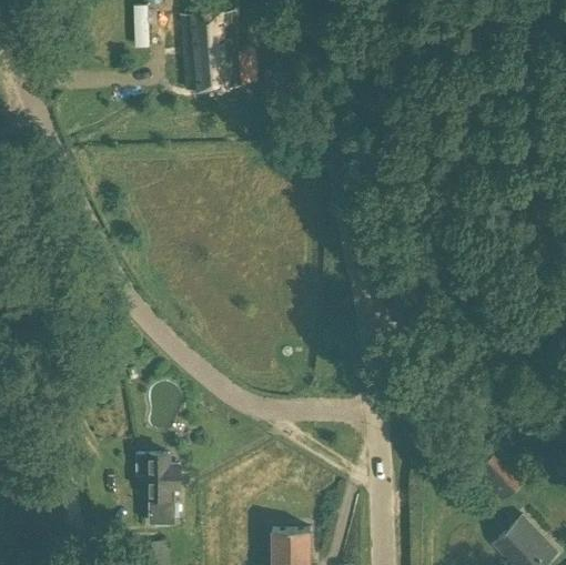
[(149,46),(147,1),(133,2),(135,46),(149,46)]
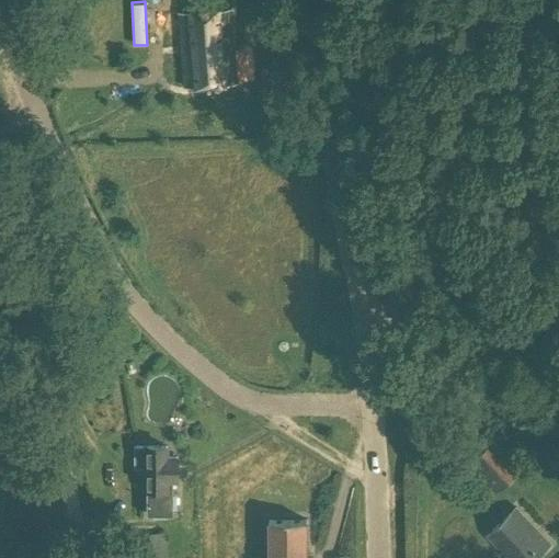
[(240,87),(235,11),(180,15),(185,91),(240,87)]
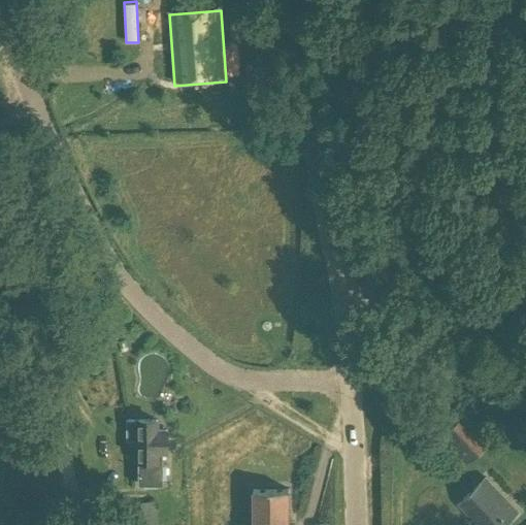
[(469,412),(441,438),(468,467),(496,440),(469,412)]
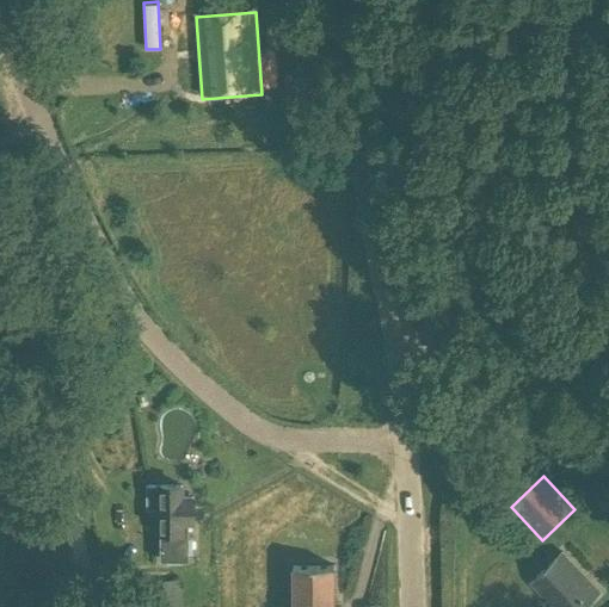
[(185,488),(148,488),(148,513),(162,513),(162,563),(191,563),(190,524),(197,524),(197,500),(185,500),(185,488)]
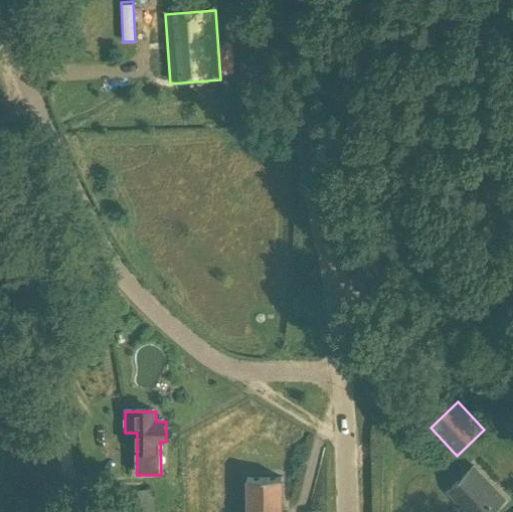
[(475,468),(448,494),(465,511),(497,511),(507,502),(475,468)]
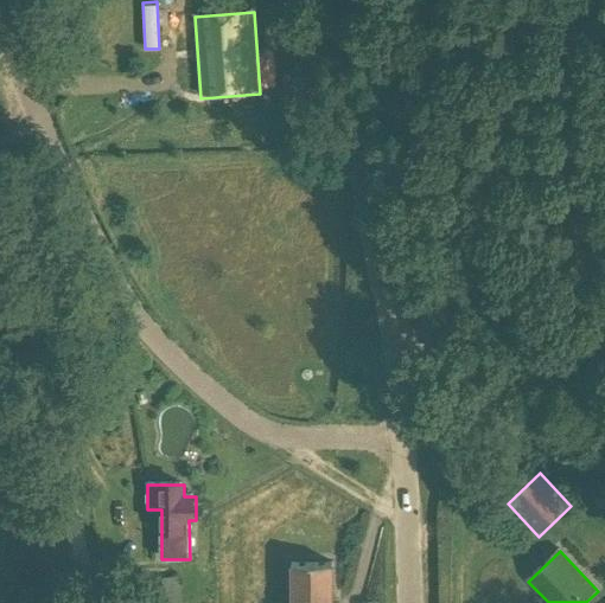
[(335,602),(335,565),(292,565),(292,602),(335,602)]
